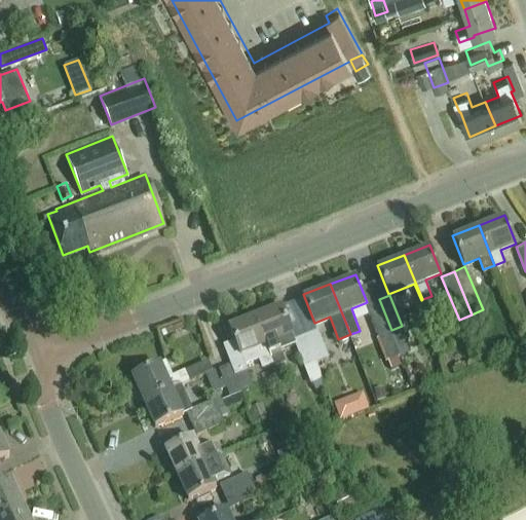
[(379,299),(367,304),(379,335),(391,330),(379,299)]
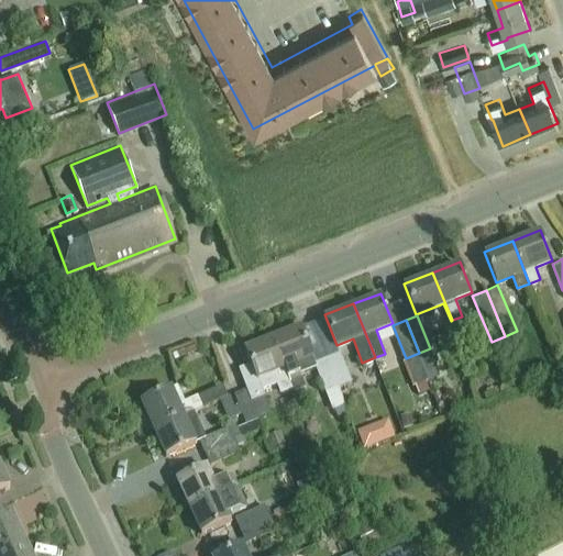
[(273,336),(295,390),(306,386),(299,370),(316,364),(312,356),(300,325),(273,336)]
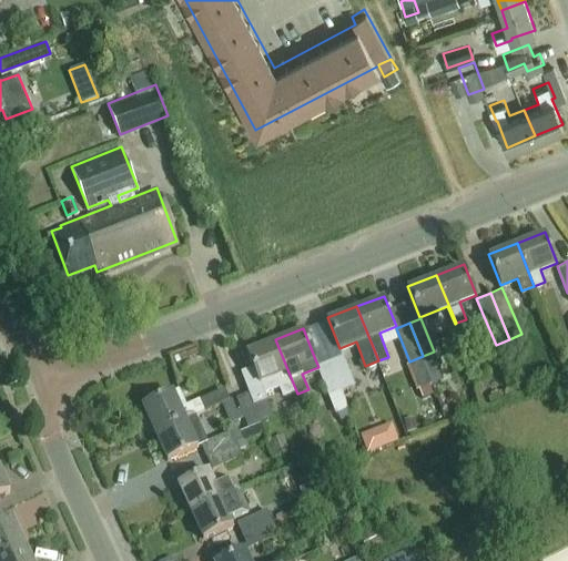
[(247,350),(254,366),(241,371),(249,390),(261,419),(274,414),(264,389),(279,384),(283,394),(294,389),(296,394),(297,394),(275,339),(247,350)]
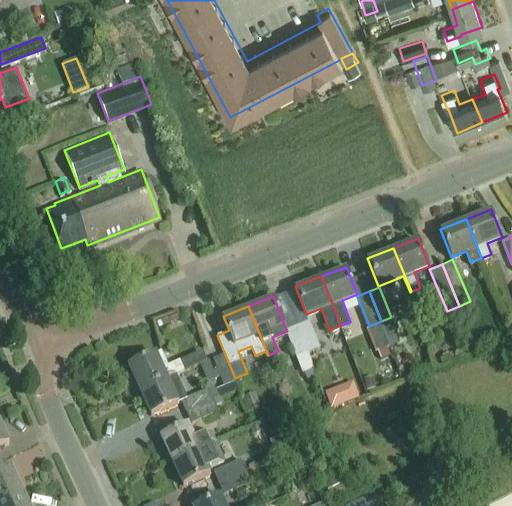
[(297,322),(308,349),(320,345),(309,317),(297,322)]
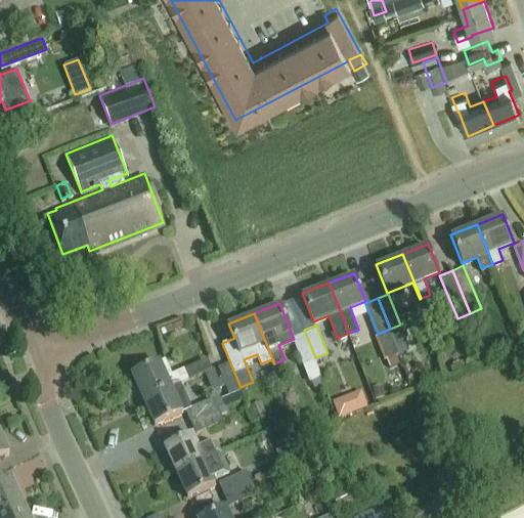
[(315,357),(304,330),(292,335),(309,379),(321,374),(315,357)]
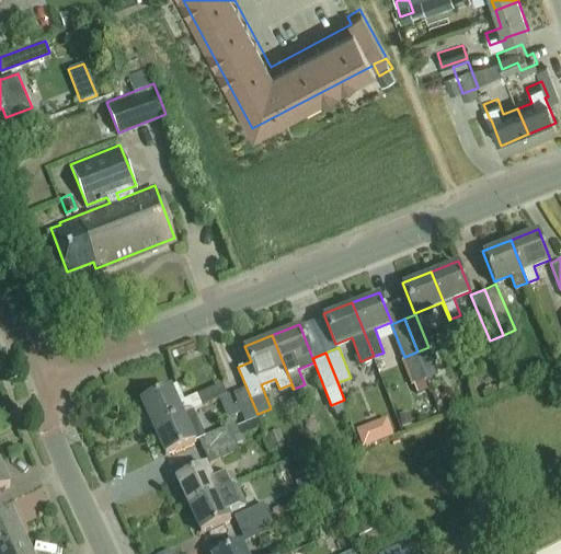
[(424,379),(414,382),(418,390),(427,387),(424,379)]
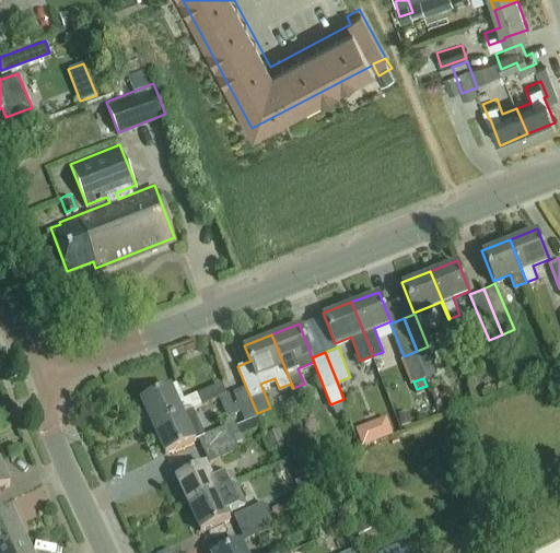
[(170,383),(140,397),(153,424),(194,406),(193,404),(225,390),(220,379),(184,397),(176,381),(171,384),(170,383)]
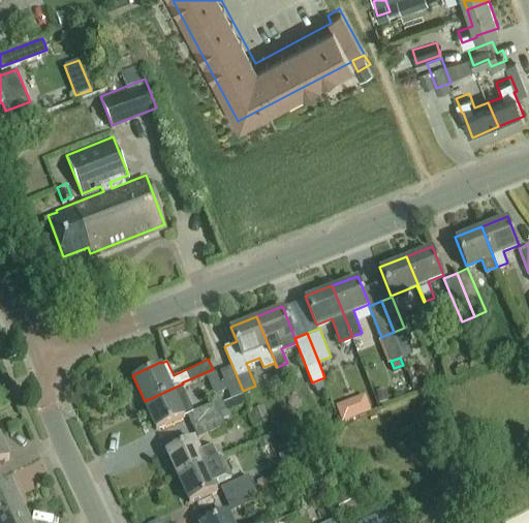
[(231,364),(220,368),(230,395),(243,391),(231,364)]
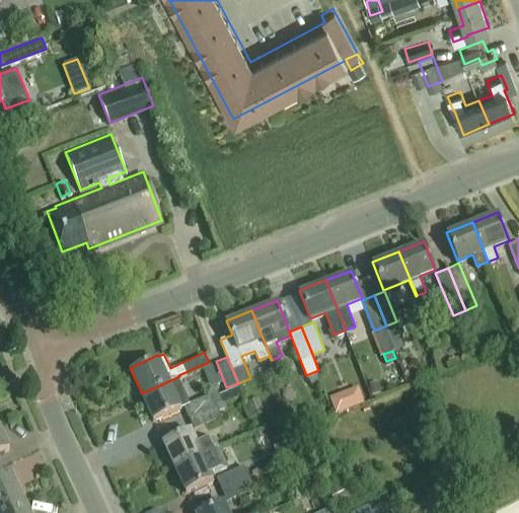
[(179,376),(142,393),(152,418),(190,400),(179,376)]
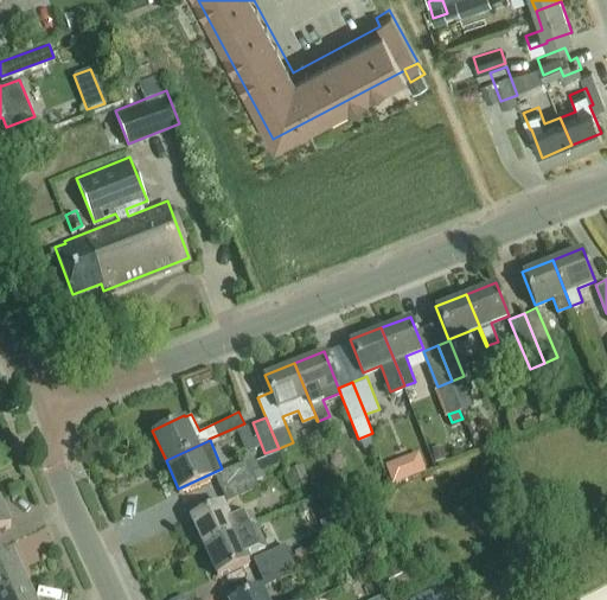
[(441,444),(430,446),(433,459),(445,457),(441,444)]
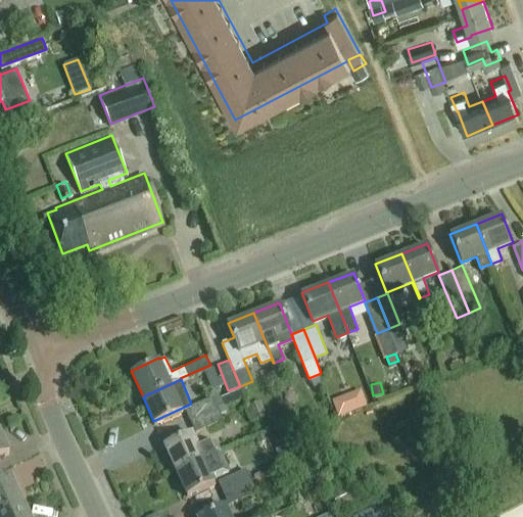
[(361,387),(345,393),(351,410),(367,404),(361,387)]
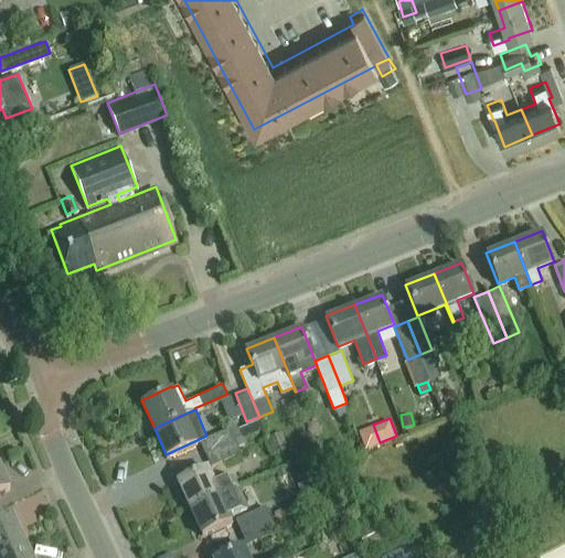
[(205,451),(243,435),(238,426),(231,429),(228,425),(206,436),(200,439),(205,451)]
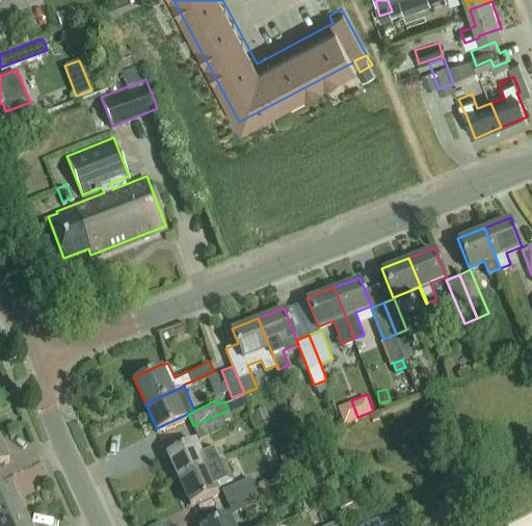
[(253,410),(258,424),(270,420),(265,405),(253,410)]
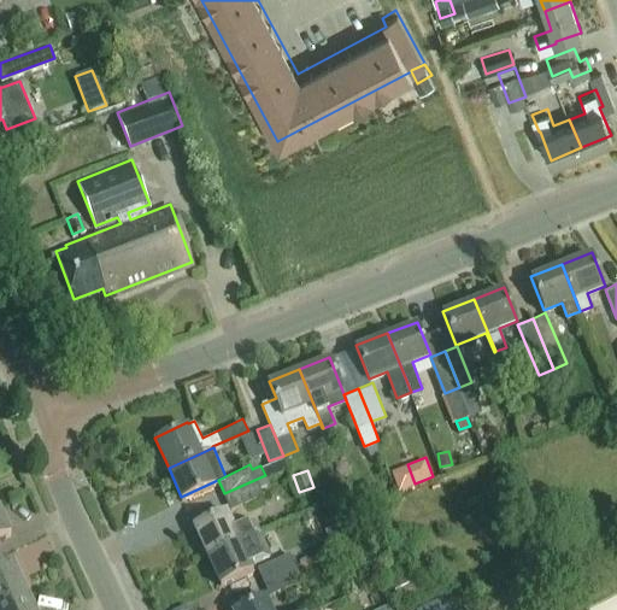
[(265,475),(224,493),(230,506),(262,492),(259,485),(268,481),(265,475)]
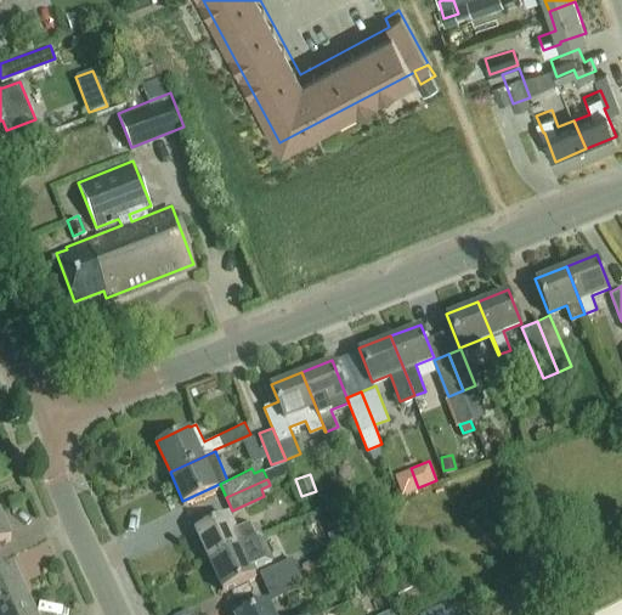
[(196,528),(209,558),(265,532),(259,519),(237,530),(228,513),(196,528)]
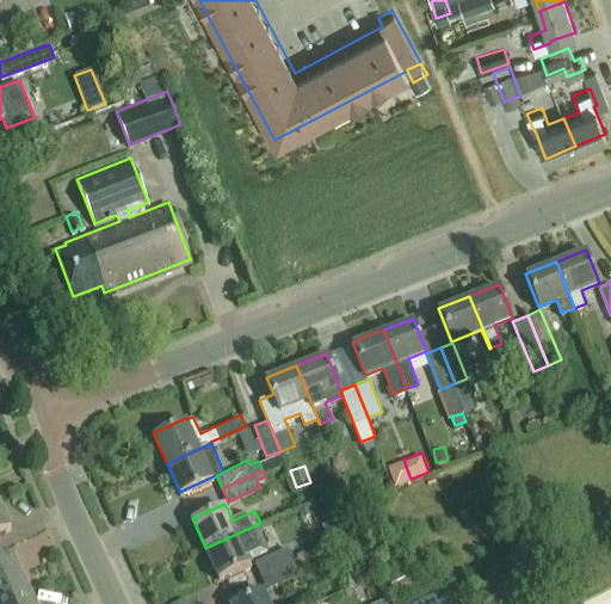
[(260,523),(205,548),(220,577),(252,562),(250,558),(269,548),(261,534),(264,532),(260,523)]
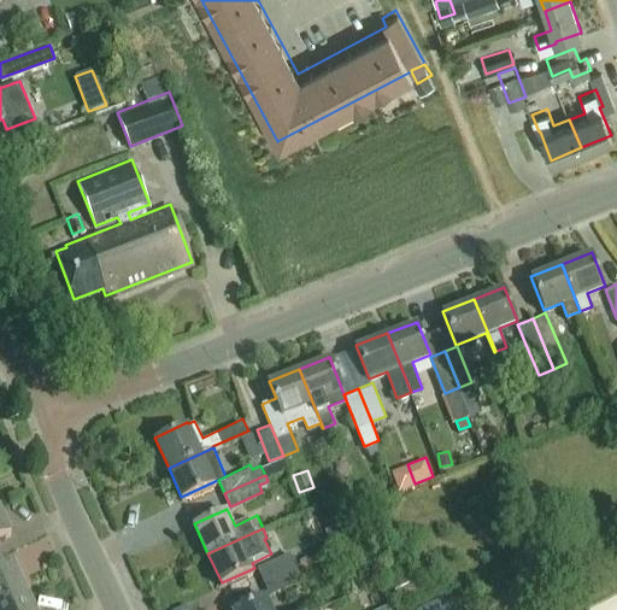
[(354,537),(338,545),(344,556),(360,547),(354,537)]
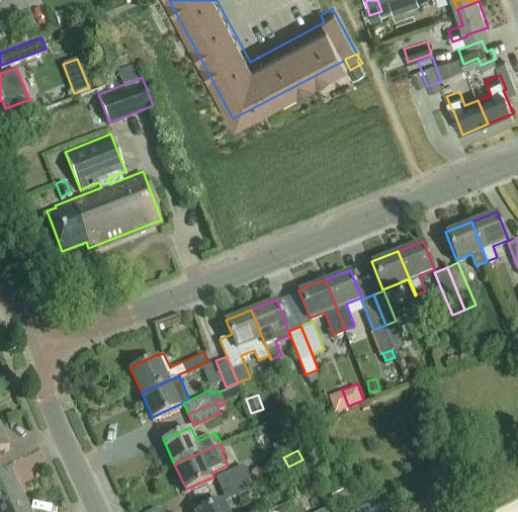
[(222,486),(248,474),(243,462),(217,474),(222,486)]
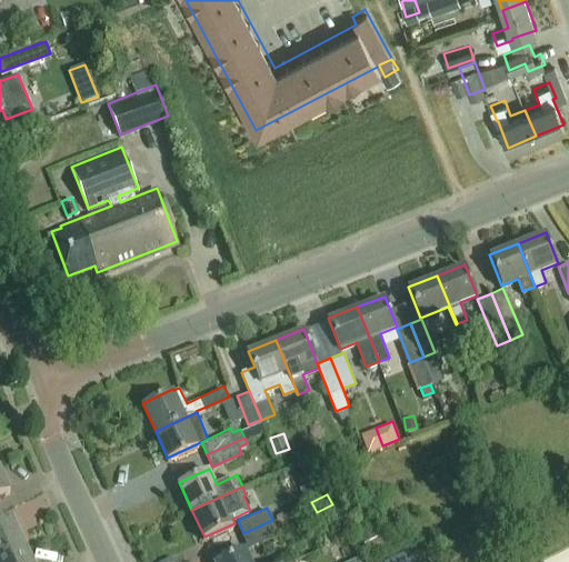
[(335,508),(320,515),(323,522),(338,515),(335,508)]
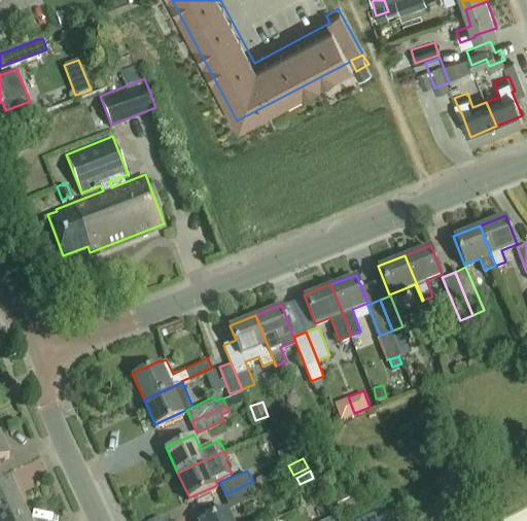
[(274,473),(255,481),(257,486),(276,477),(274,473)]
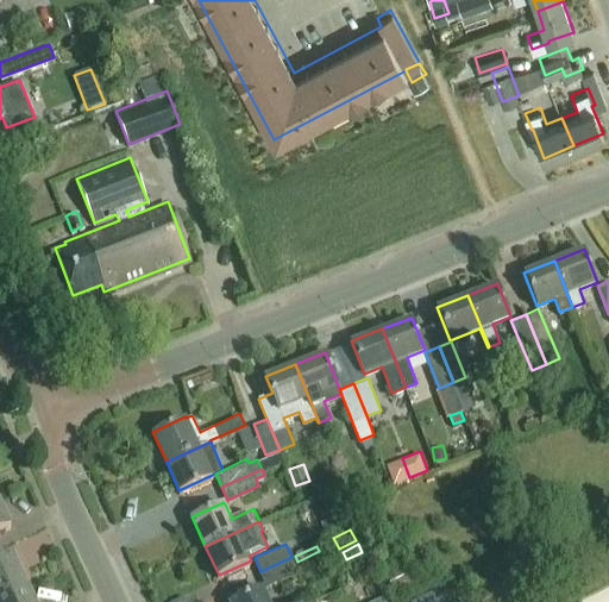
[(0,560),(0,595),(24,584),(12,557),(12,556),(0,560)]
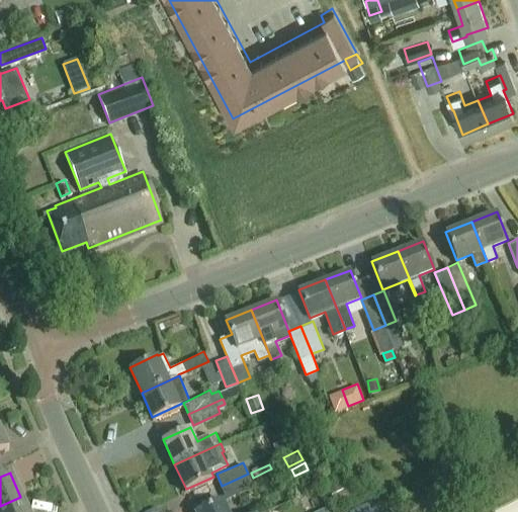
[(253,485),(248,474),(222,486),(227,497),(253,485)]
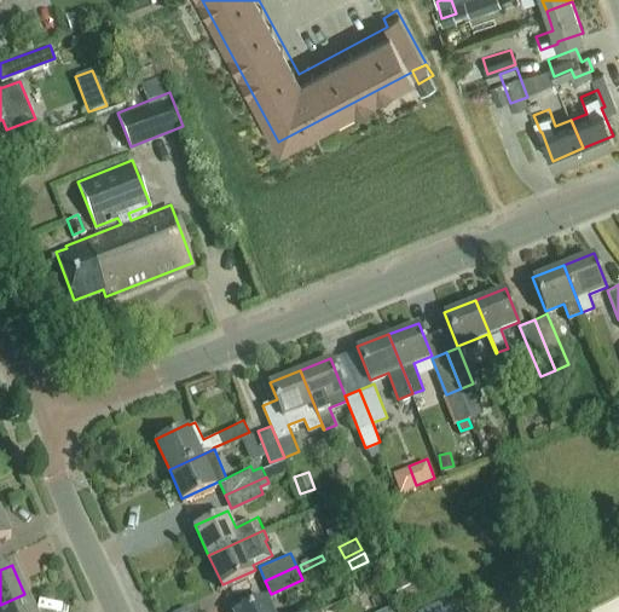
[(0,605),(0,611),(33,611),(24,594),(0,605)]
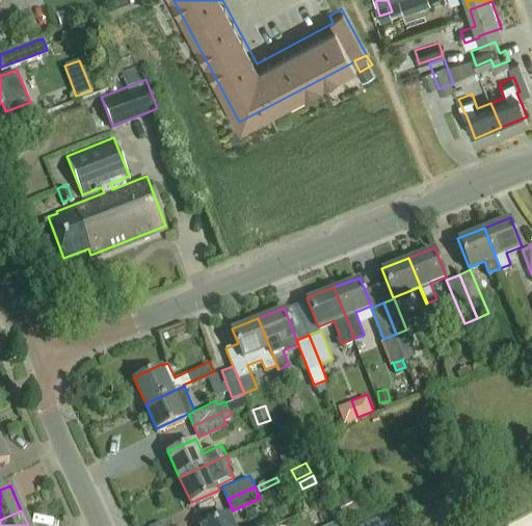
[(201,525),(235,525),(229,513),(201,525)]
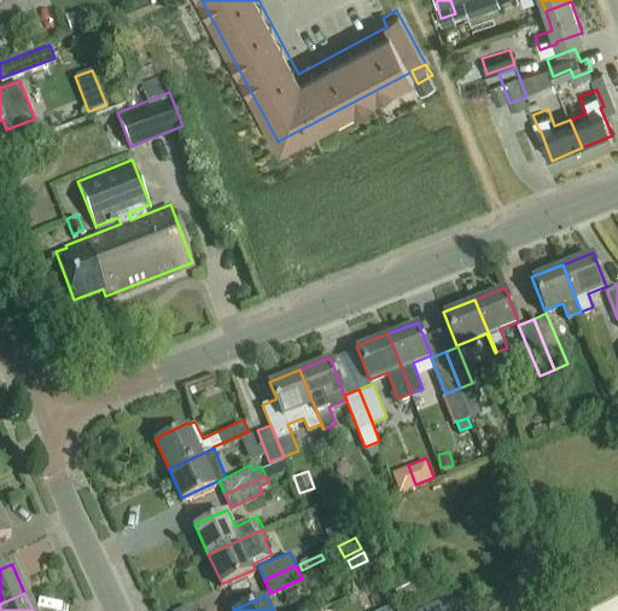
[(454,610),(447,595),(418,610),(454,610)]
